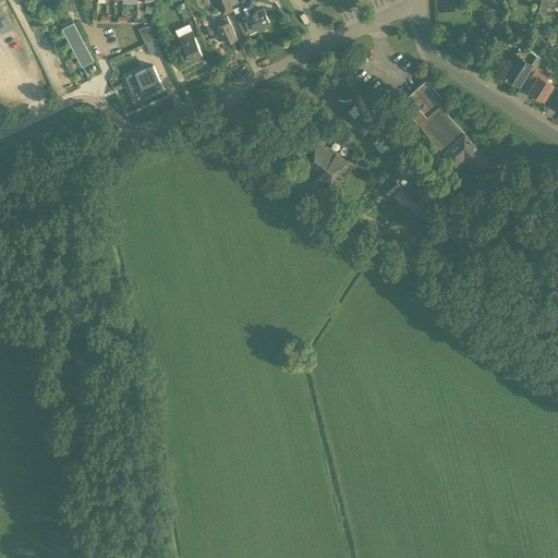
[(263,9),(254,13),(252,9),(255,8),(251,0),(249,0),(238,5),(243,17),(244,16),(246,23),(245,24),(250,34),(257,32),(256,29),(269,23),(263,9)]
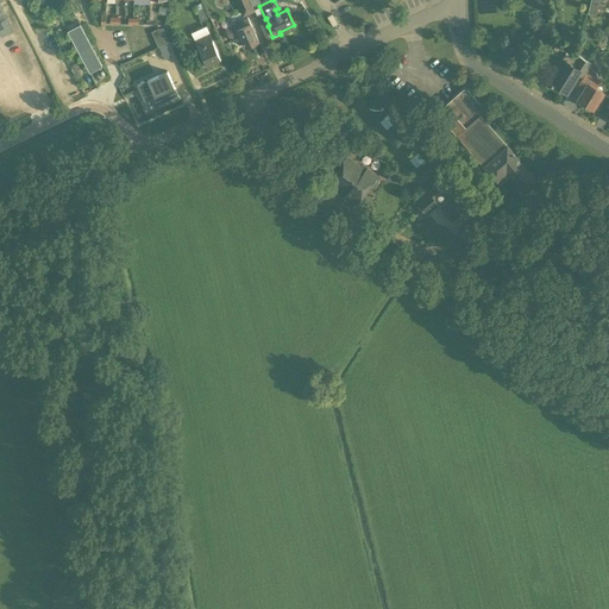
[(590,0),(588,13),(596,16),(600,0),(590,0)]
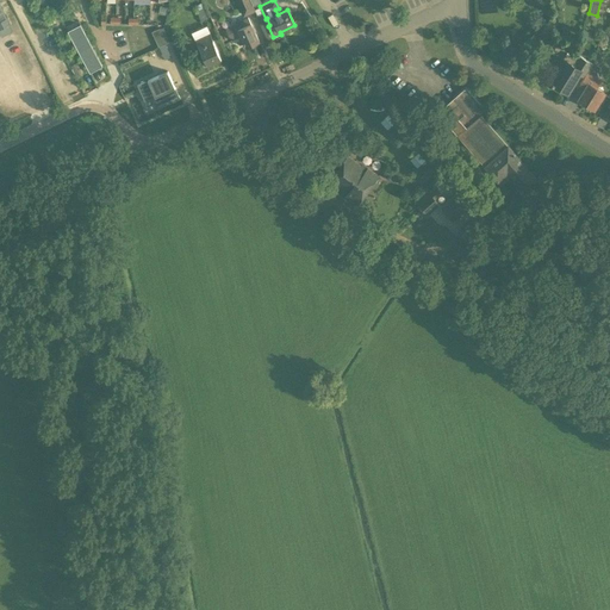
[(207,16),(201,2),(197,5),(201,18),(207,16)]
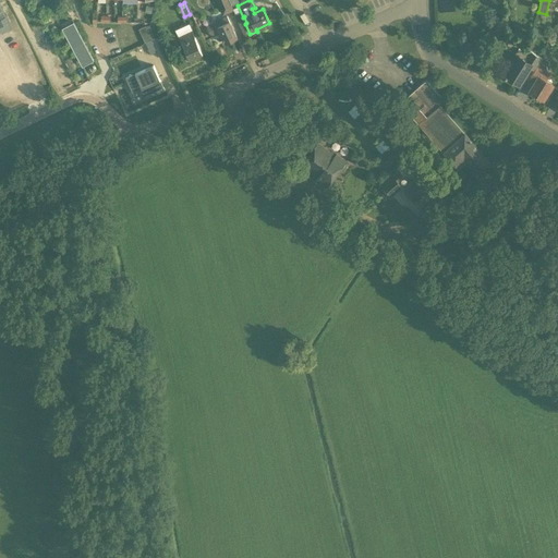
[(0,4),(0,31),(8,46),(7,47),(16,68),(31,61),(20,40),(19,41),(0,4)]
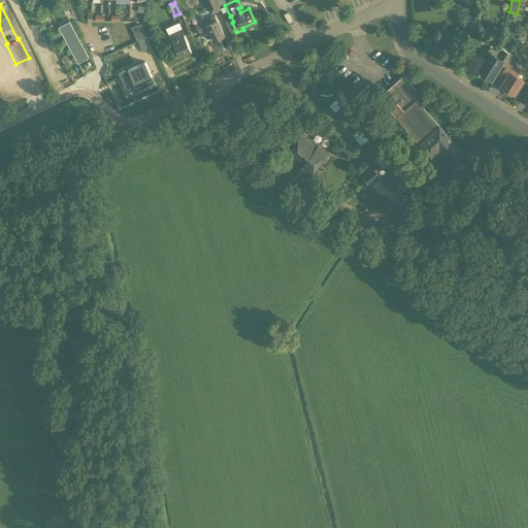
[(224,36),(218,21),(215,14),(195,24),(200,35),(208,32),(212,41),(216,40),(217,40),(218,41),(219,41),(220,40),(221,40),(221,39),(222,39),(222,38),(222,37),(224,36)]
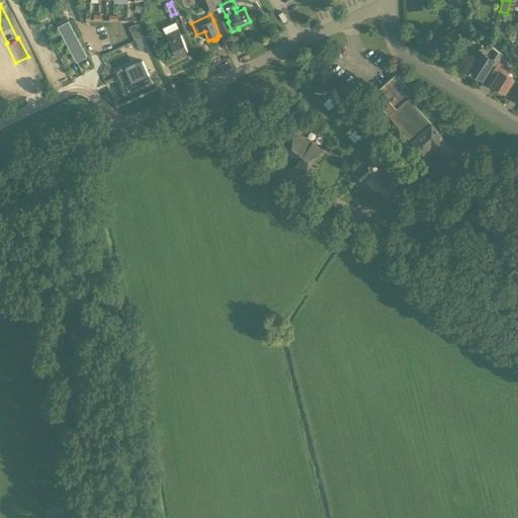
[(69,21),(58,26),(76,62),(87,56),(69,21)]
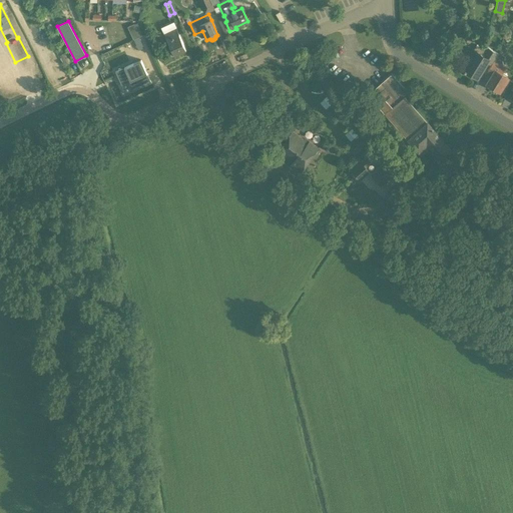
[(171,56),(186,50),(173,22),(161,27),(164,34),(171,49),(169,51),(171,56)]
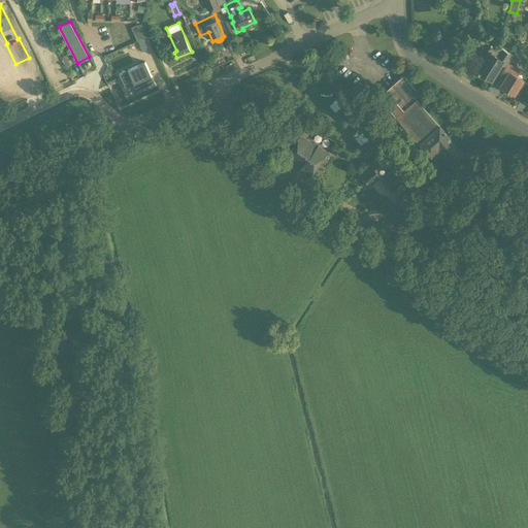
[(131,28),(137,40),(143,37),(137,25),(131,28)]
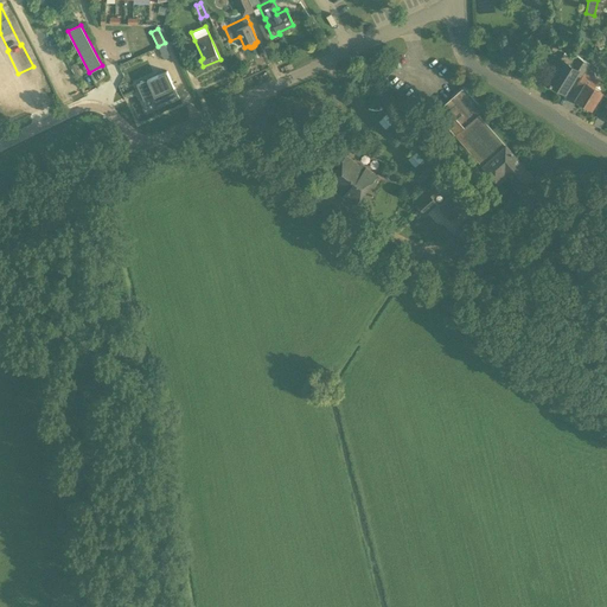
[(568,55),(563,62),(558,58),(547,81),(564,93),(576,74),(581,77),(589,63),(575,55),(573,58),(568,55)]
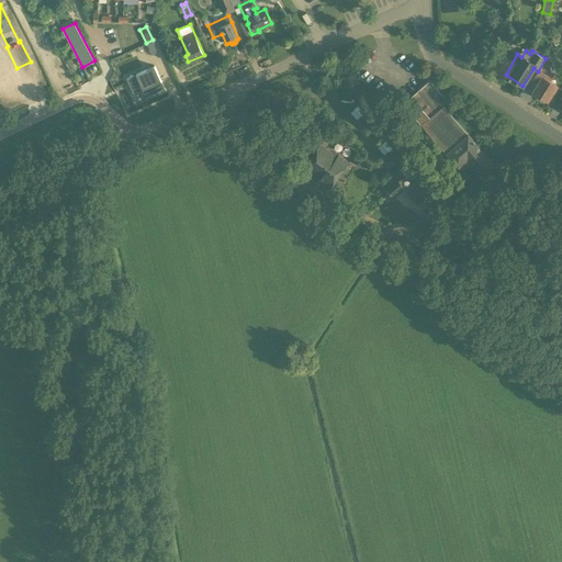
[(534,78),(539,81),(532,92),(548,101),(557,86),(550,82),(555,74),(549,69),(553,63),(549,59),(551,57),(548,55),(546,58),(538,71),(534,78)]
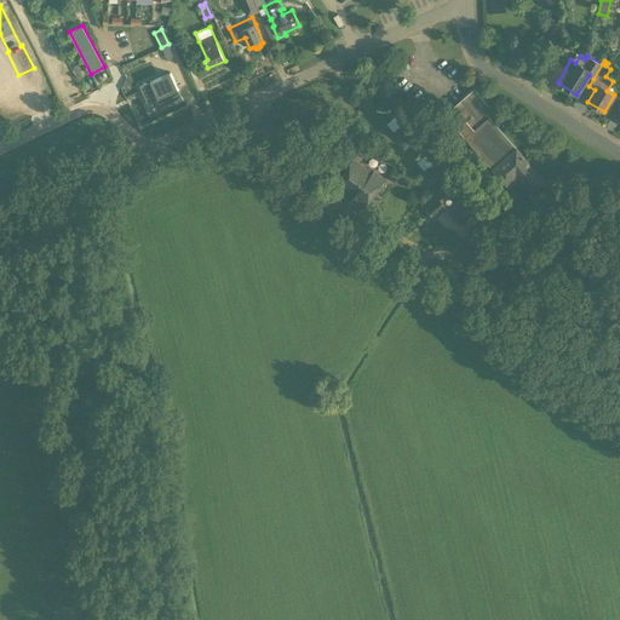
[(78,63),(72,67),(76,75),(79,78),(84,75),(78,63)]
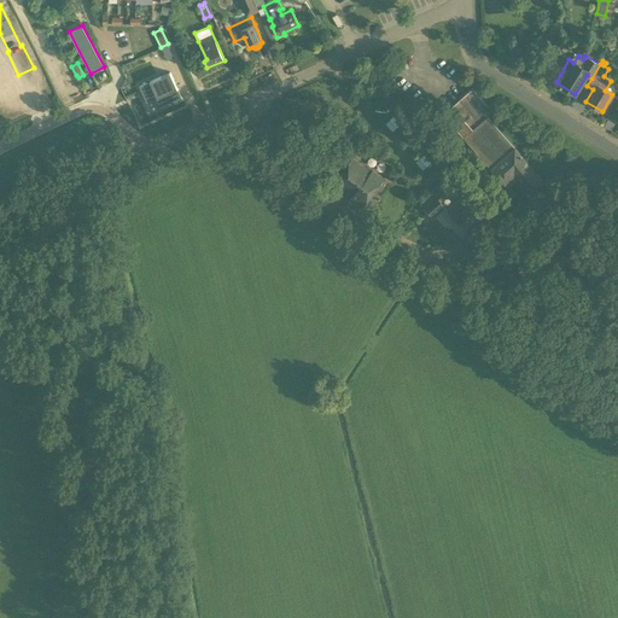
[(170,73),(139,86),(152,114),(182,99),(170,73)]
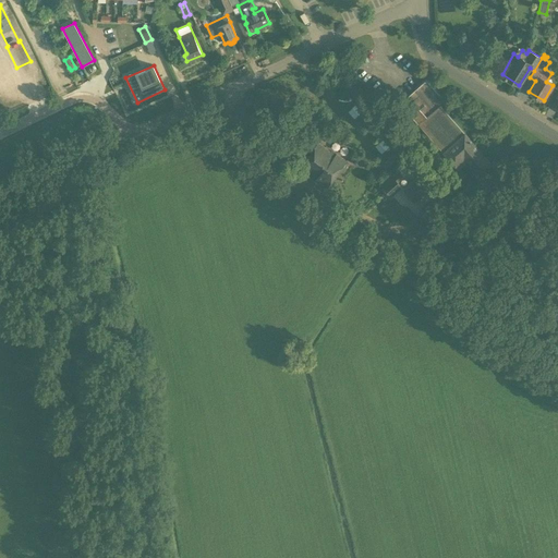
[(492,164),(464,132),(465,132),(440,105),(446,100),(426,80),(398,105),(403,109),(404,108),(443,152),(432,161),(452,184),(464,174),(456,165),(464,157),(480,174),(492,164)]
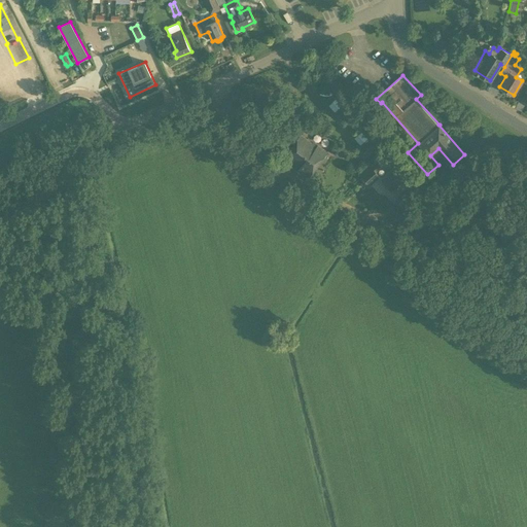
[(358,111),(372,126),(379,118),(365,104),(358,111)]
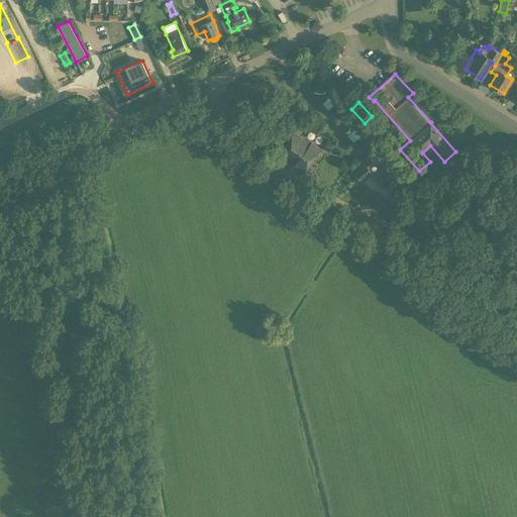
[(312,142),(310,144),(296,133),(281,152),(295,164),(293,166),(303,174),(320,149),(312,142)]
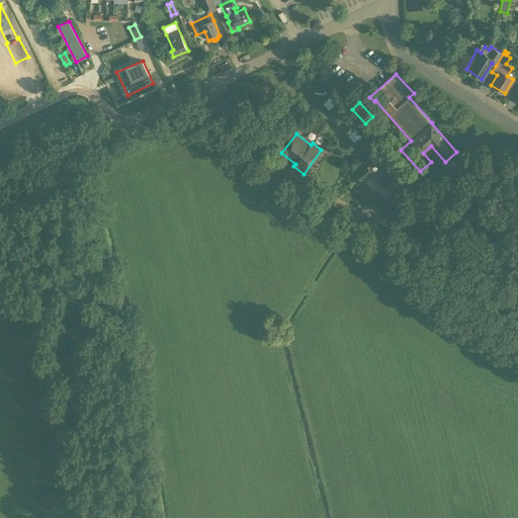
[(381,145),(372,153),(380,161),(390,153),(381,145)]
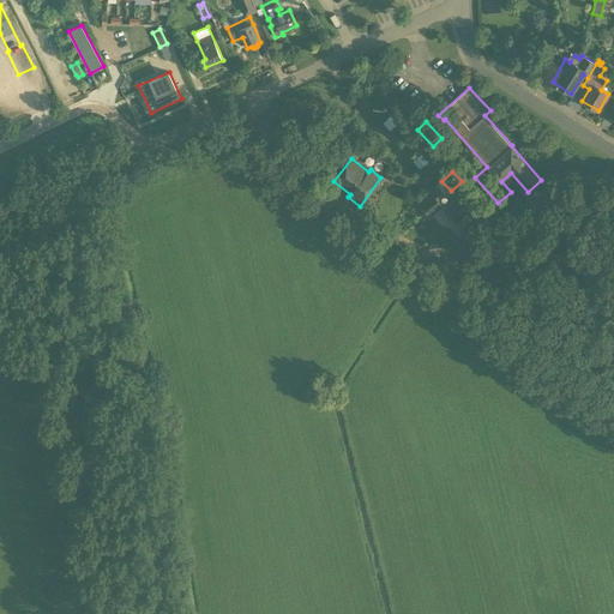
[(438,202),(443,197),(438,191),(421,205),(431,216),(441,206),(438,202)]
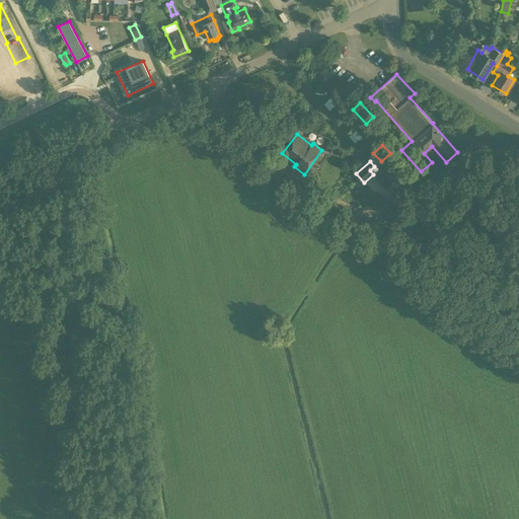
[(375,176),(386,189),(401,174),(390,162),(375,176)]
